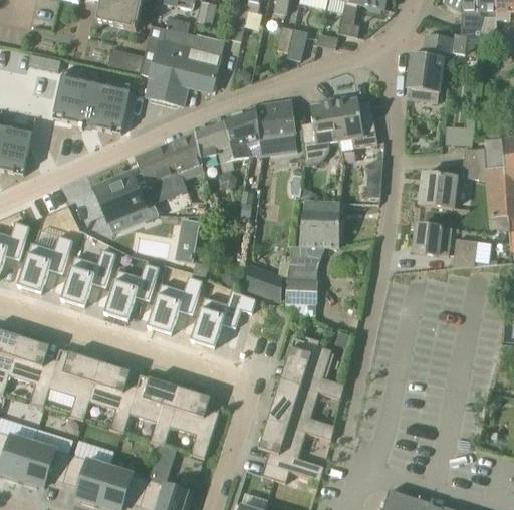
[(69,0),(78,2),(78,0),(101,0),(96,21),(136,30),(143,0),(150,2),(150,0),(69,0)]
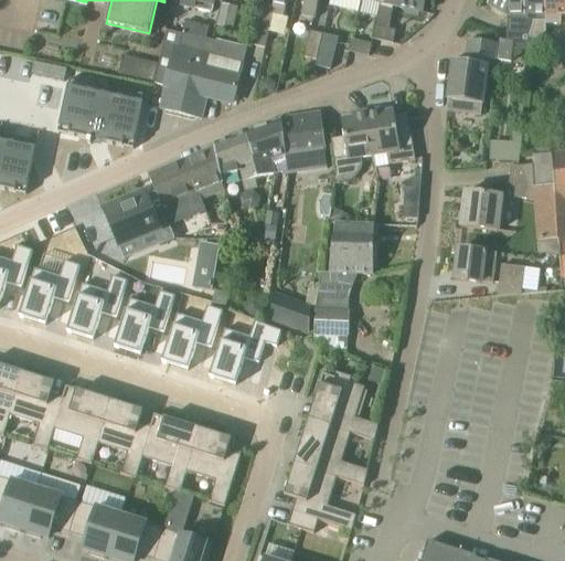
[(212,11),(214,3),(214,0),(183,0),(182,3),(212,11)]
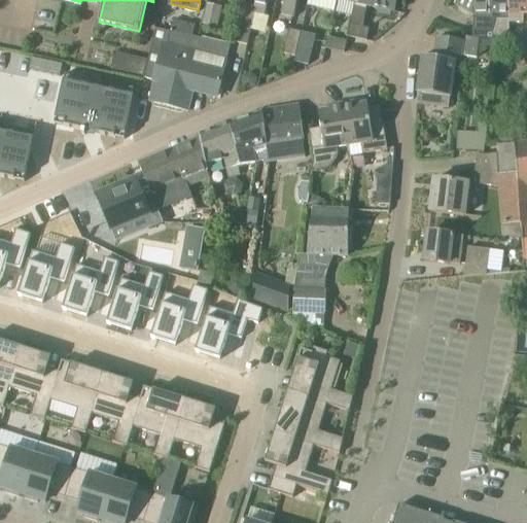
[(255,0),(254,4),(245,2),(236,39),(248,42),(255,11),(265,13),(267,0),(255,0)]
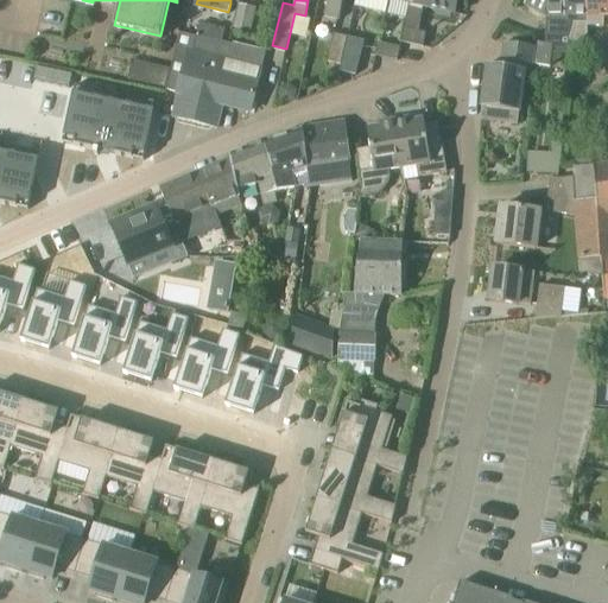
[(328,0),(325,13),(340,17),(342,0),(328,0)]
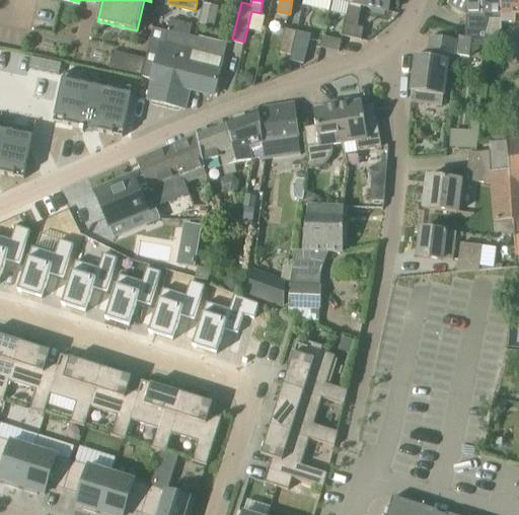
[(362,3),(362,0),(346,0),(350,1),(348,11),(360,14),(363,4),(362,3)]
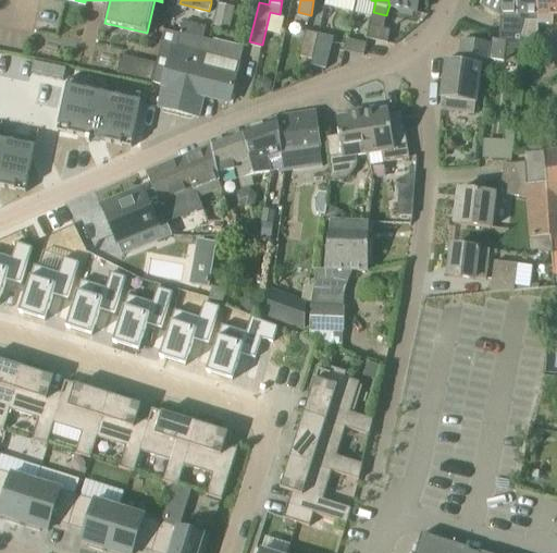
[(418,10),(419,0),(388,0),(388,3),(390,4),(418,10)]
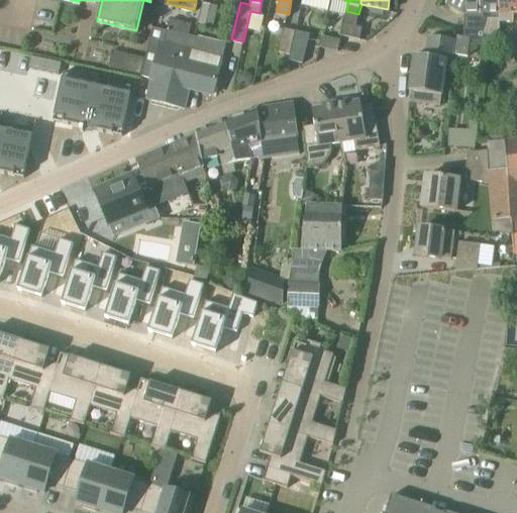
[(464,11),(464,28),(464,35),(457,34),(454,52),(468,55),(470,41),(484,42),(484,32),(487,33),(491,18),(500,18),(499,0),(446,0),(445,1),(447,2),(463,11),(464,11)]
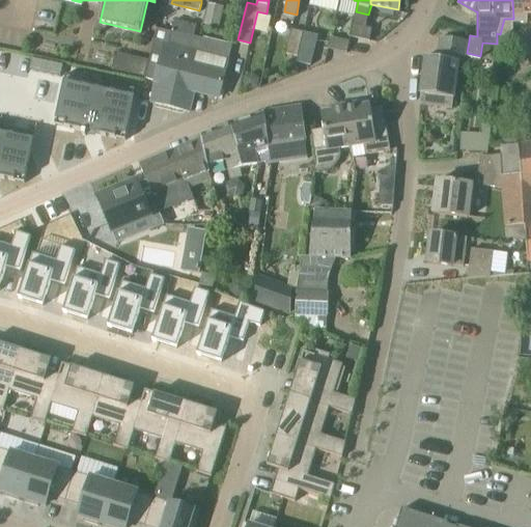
[(512,0),(513,19),(513,22),(527,22),(527,11),(530,10),(530,0),(512,0)]
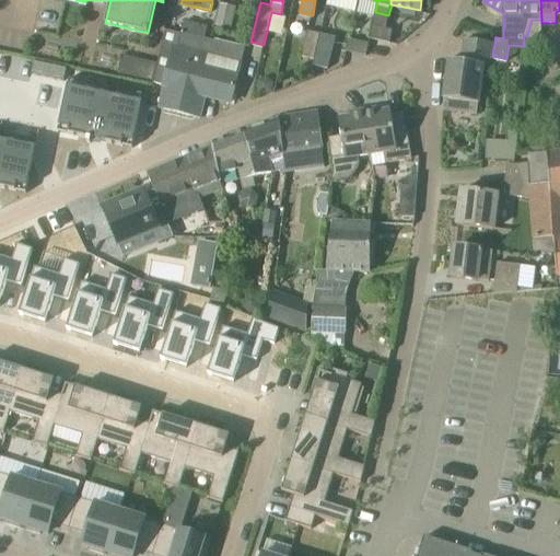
[(386,26),(388,15),(375,12),(372,23),(386,26)]
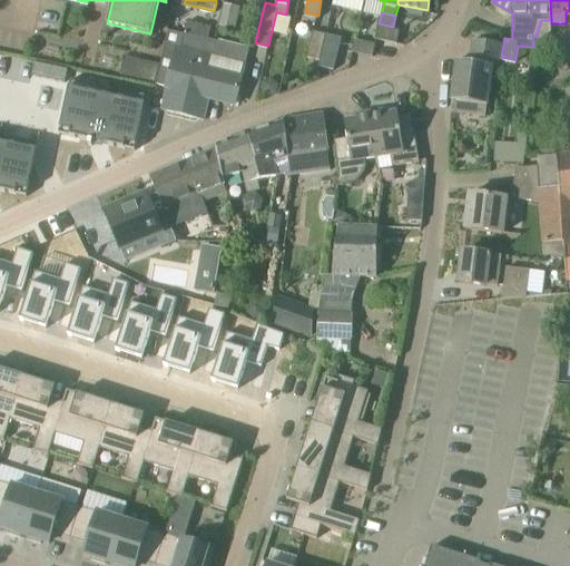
[(188,19),(185,32),(207,38),(210,25),(188,19)]
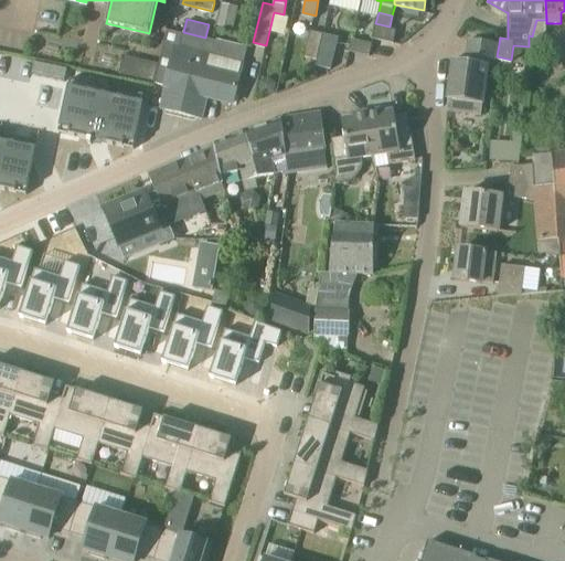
[(536,20),(532,36),(540,36),(546,38),(546,23),(546,20),(536,20)]
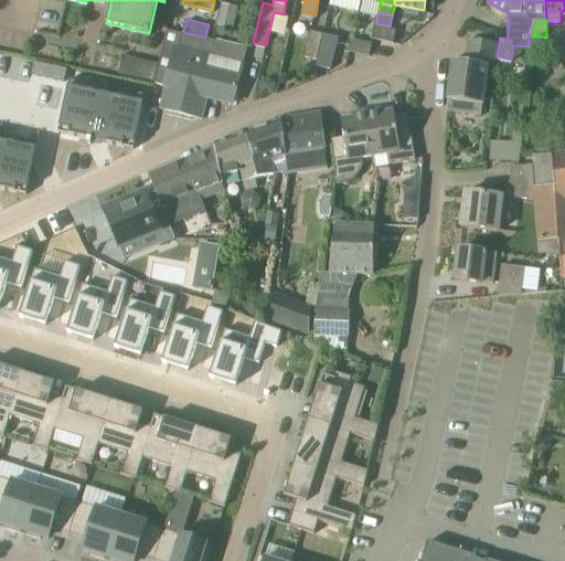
[(205,38),(183,32),(167,28),(155,81),(167,84),(161,106),(202,116),(208,94),(233,101),(246,48),(213,39),(205,38)]
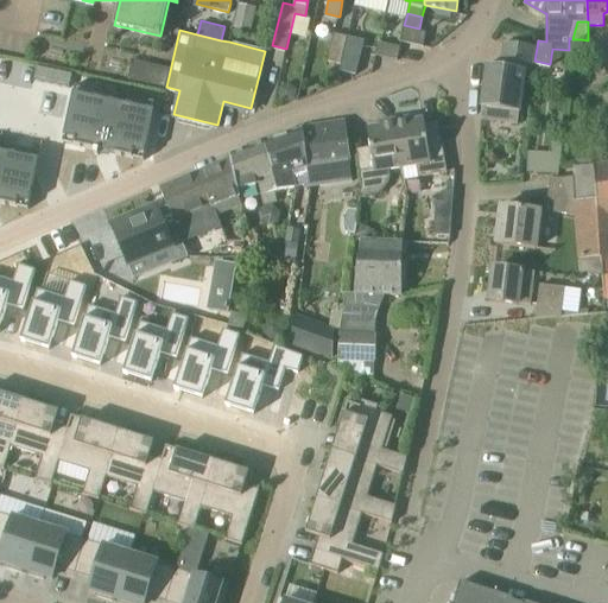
[(341,62),(348,33),(334,31),(328,58),(341,62)]
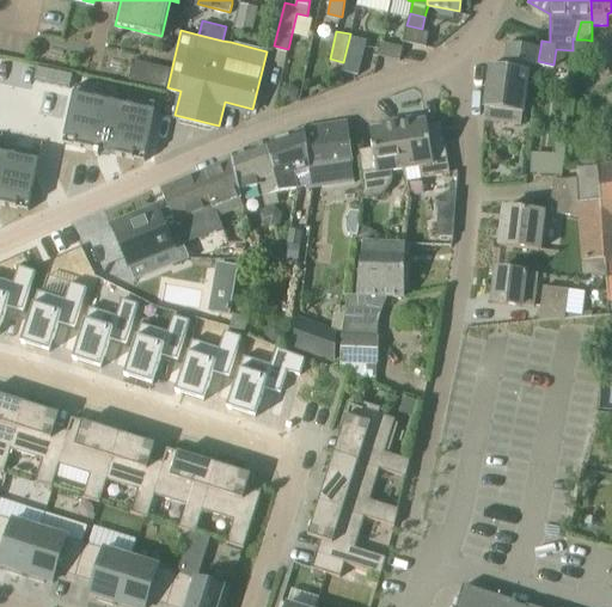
[(350,34),(343,62),(342,68),(359,73),(367,38),(350,34)]
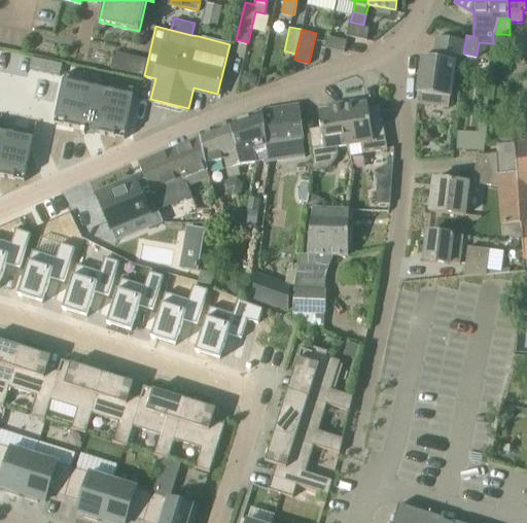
[(493,43),(493,45),(503,45),(503,34),(496,34),(493,33),(493,43)]
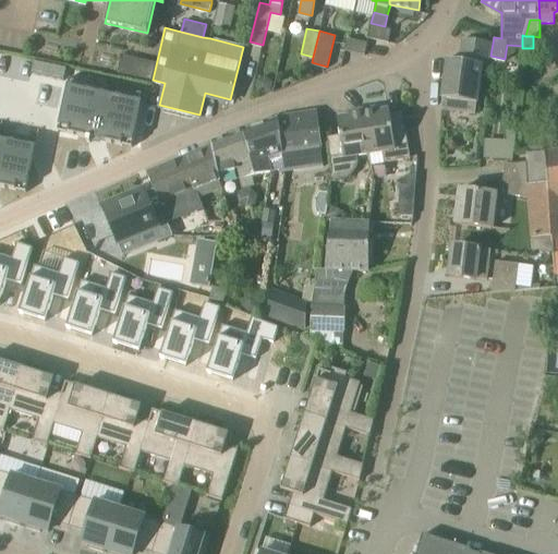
[(474,110),(482,62),(487,62),(490,40),(463,37),(460,58),(447,57),(443,96),(441,107),(474,110)]
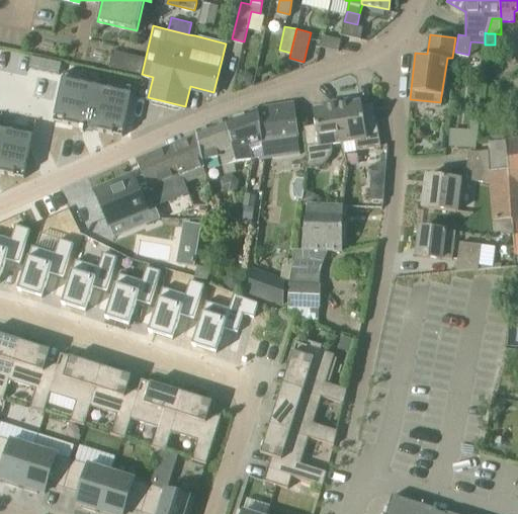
[(64,70),(54,119),(122,135),(134,85),(64,70)]
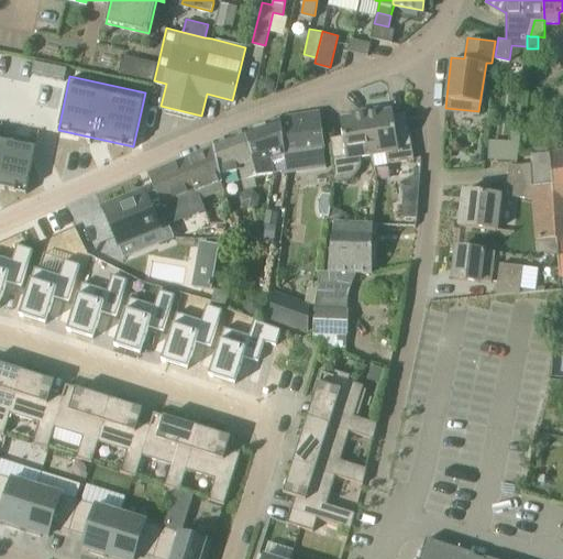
[(375,164),(388,162),(415,157),(409,128),(396,130),(393,107),(381,109),(379,106),(365,108),(373,153),(374,153),(375,164)]
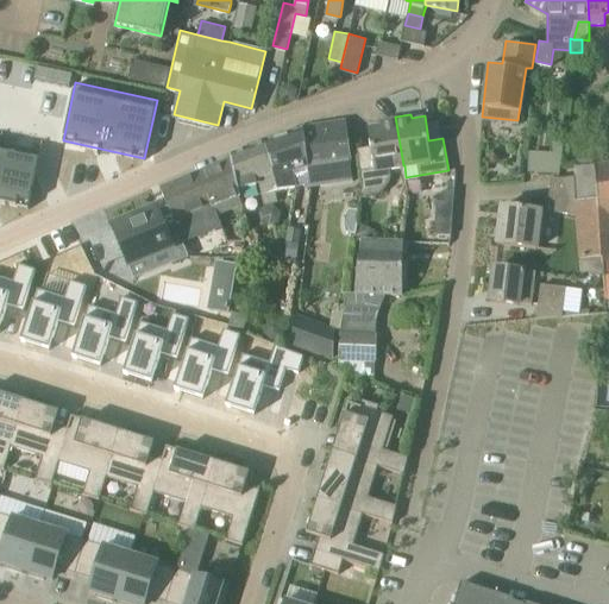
[(390,168),(403,165),(395,117),(381,119),(382,123),(368,125),(372,150),(358,152),(364,183),(362,196),(377,193),(383,189),(389,181),(391,174),(390,168)]
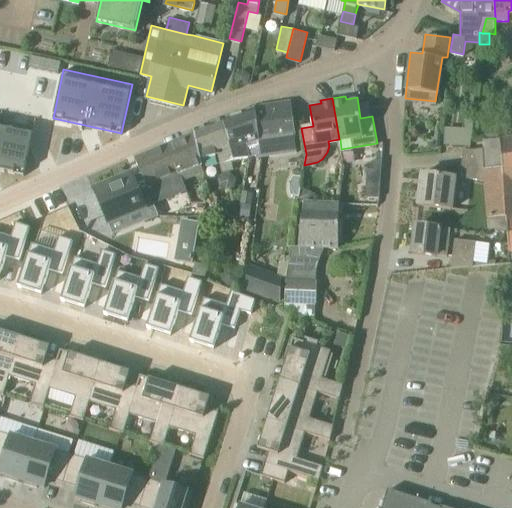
[(282,133),(294,131),(289,101),(288,101),(254,107),(260,137),(258,138),(260,155),(284,152),(283,138),(282,133)]
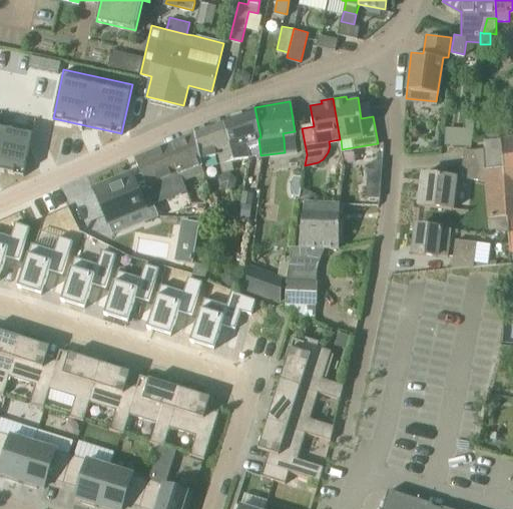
[(250,139),(259,138),(261,137),(254,107),(254,108),(223,118),(229,145),(245,141),(245,144),(246,144),(251,143),(250,139)]
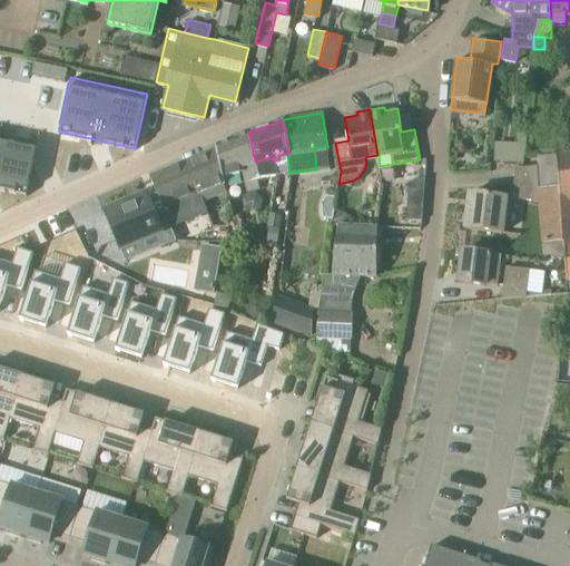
[(0,132),(0,188),(26,194),(38,139),(0,132)]
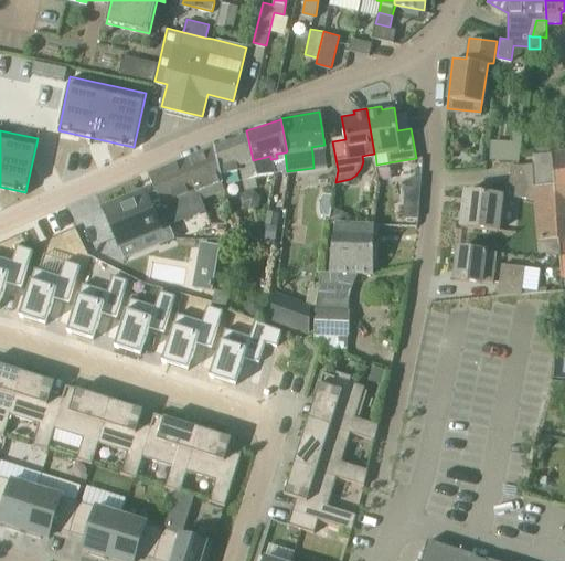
[(274,171),(272,159),(270,159),(270,156),(253,160),(246,130),(215,141),(215,145),(222,173),(222,172),(242,168),(244,183),(246,188),(257,184),(255,176),(274,171)]
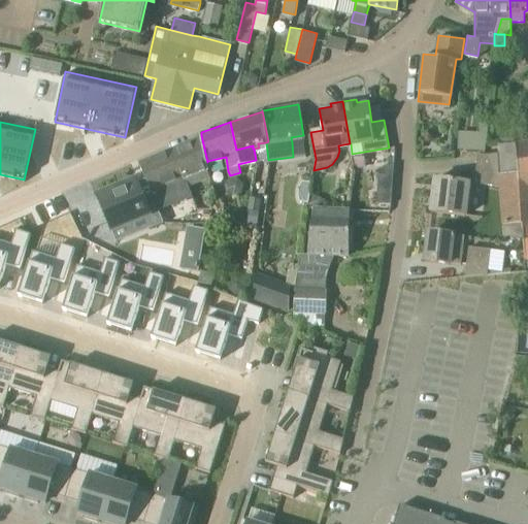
[(458,130),(457,148),(477,148),(477,130),(458,130)]
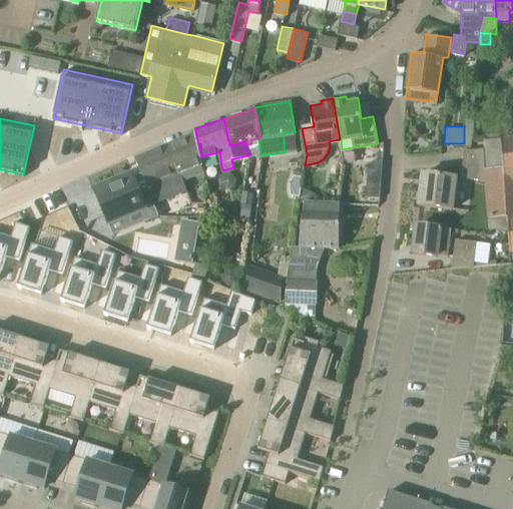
[(203,163),(201,157),(195,131),(165,144),(177,173),(181,172),(203,163)]
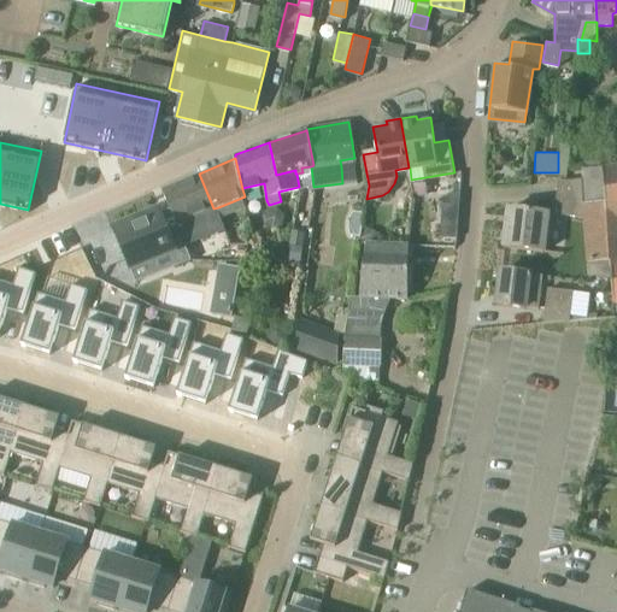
[(616,163),(603,165),(582,166),(582,176),(585,216),(589,272),(610,271),(612,299),(616,299),(616,163)]
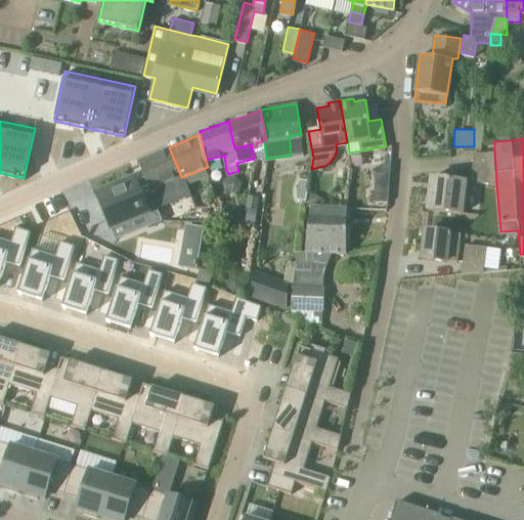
[(188,183),(185,176),(181,177),(169,147),(138,160),(144,178),(149,190),(167,183),(175,203),(193,196),(188,183)]
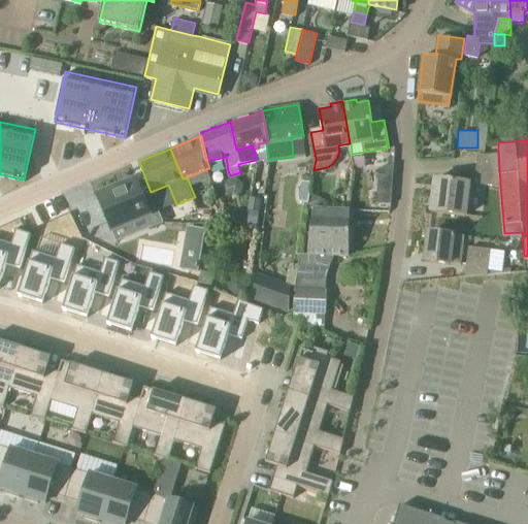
[(473,182),(500,185),(498,151),(477,153),(473,182)]
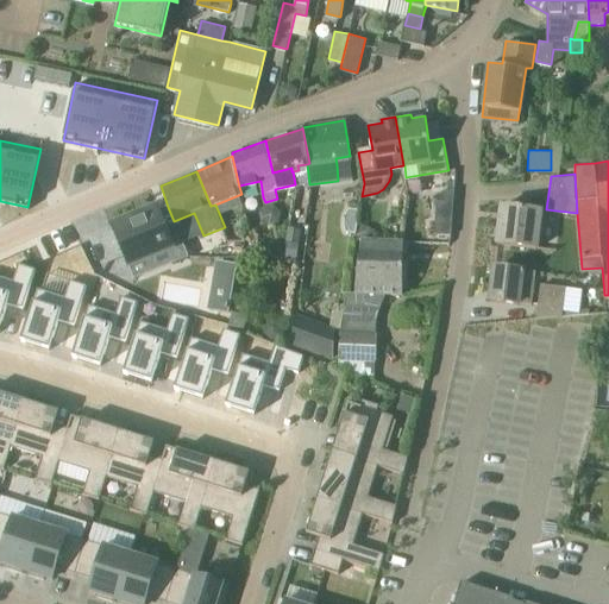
[(445,200),(453,200),(454,188),(443,189),(445,200)]
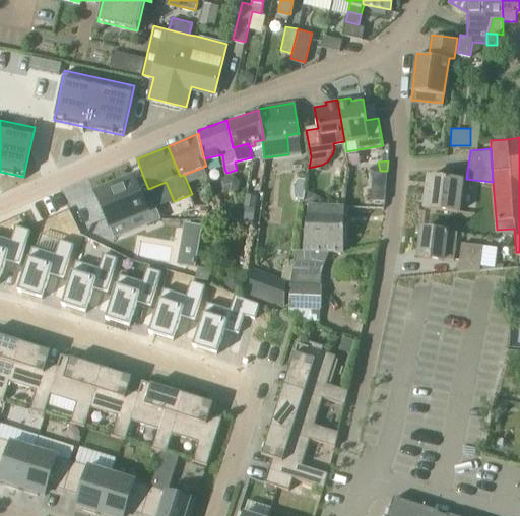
[(148,189),(143,177),(136,179),(134,175),(121,181),(122,183),(98,193),(110,224),(148,209),(141,191),(148,189)]
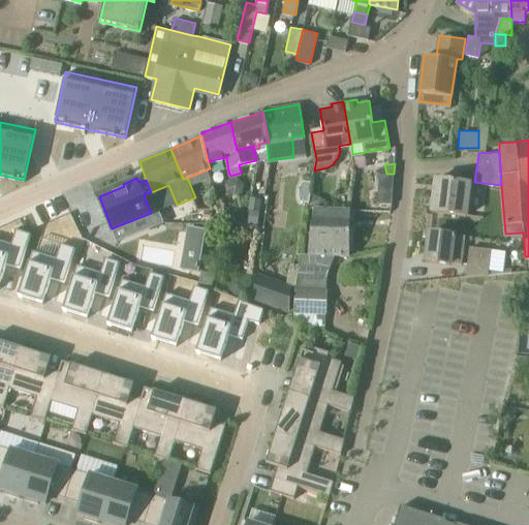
[(432,210),(466,214),(470,182),(436,178),(432,210)]
